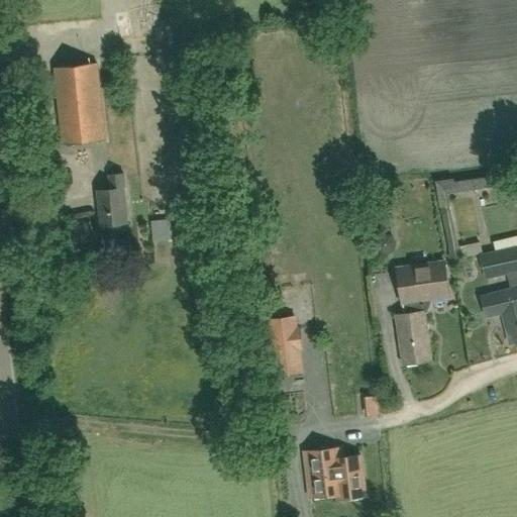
[(63,145),(105,140),(97,64),(55,69),(63,145)]
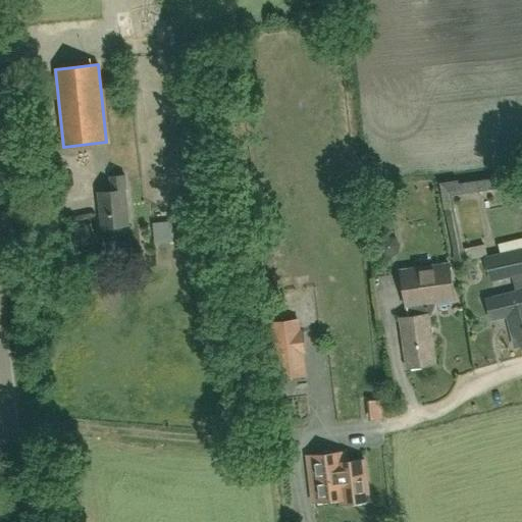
[(454,195),(518,186),(515,173),(439,185),(444,210),(455,207),(454,195)]
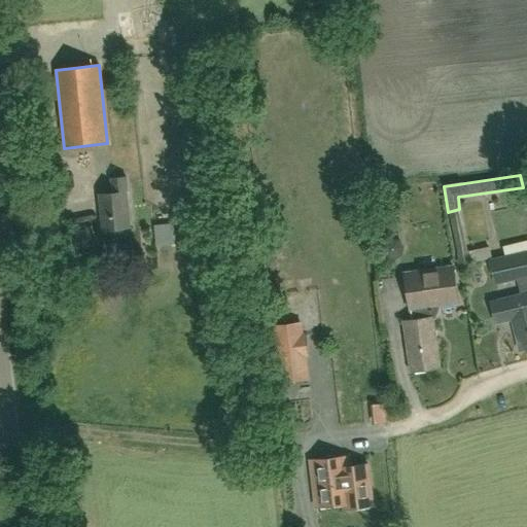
[(101,230),(130,226),(127,192),(128,192),(127,177),(110,178),(111,195),(98,196),(101,230)]
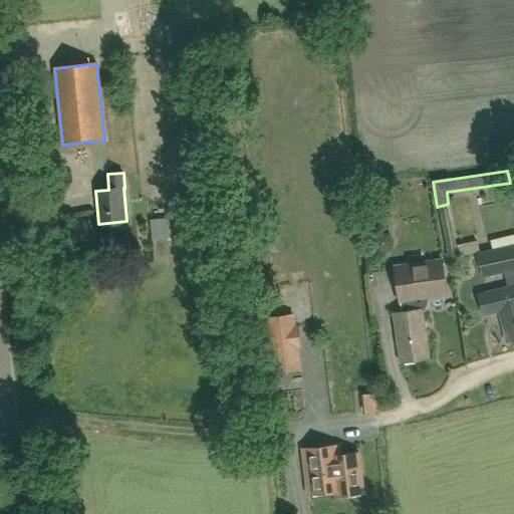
[(513,203),(487,205),(488,228),(513,226),(513,203)]
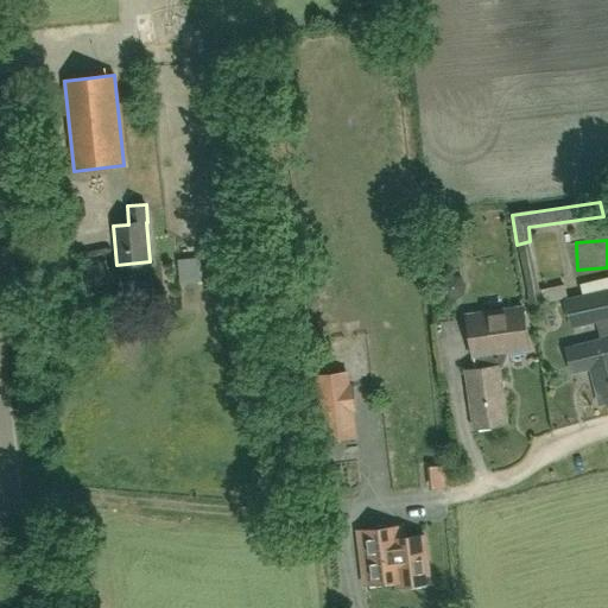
[(543,303),(558,298),(556,286),(538,290),(529,247),(518,249),(530,306),(543,303)]
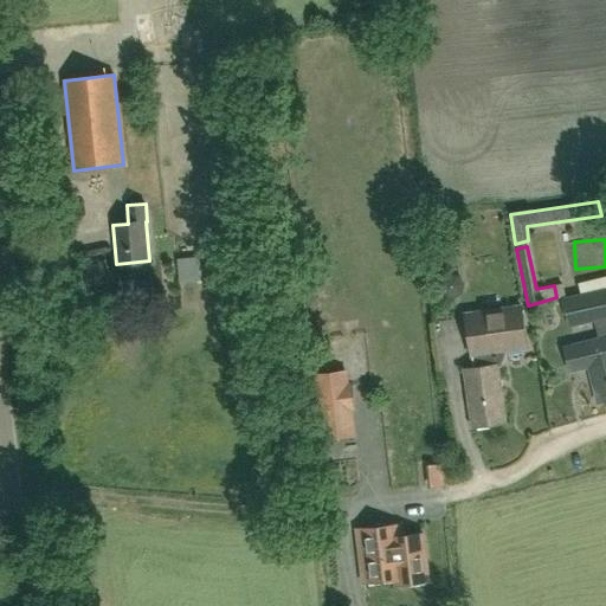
[(605,289),(578,297),(585,322),(595,320),(600,337),(565,347),(571,372),(590,367),(598,403),(605,400),(605,289)]
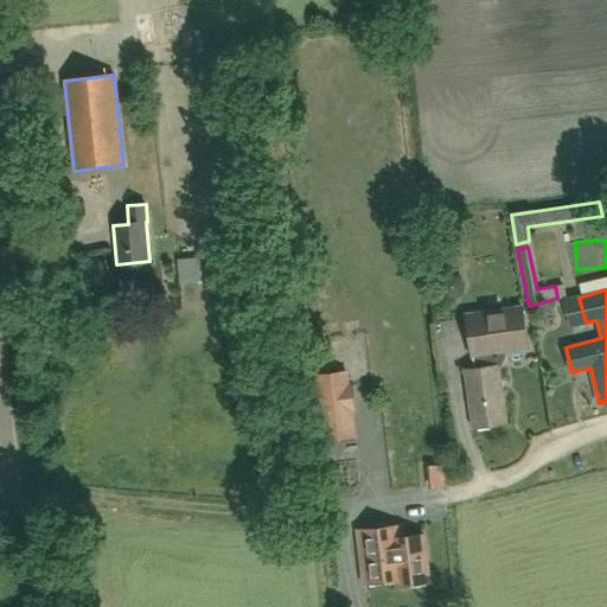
[(477,370),(465,372),(473,429),(505,425),(498,374),(506,352),(526,349),(521,308),(465,318),(471,357),(474,357),(477,370)]
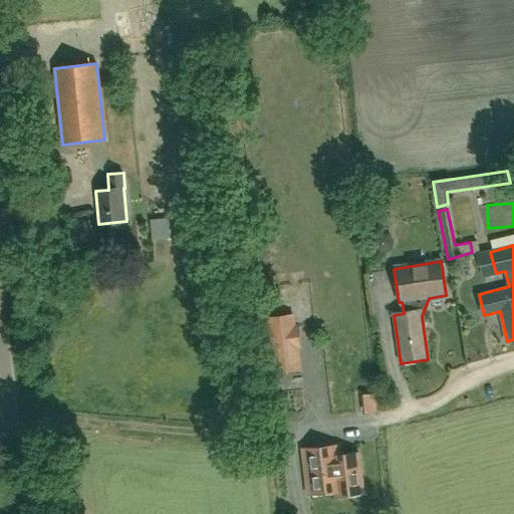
[(299,370),(296,346),(300,345),(298,326),(294,327),(292,314),(268,317),(275,373),(299,370)]
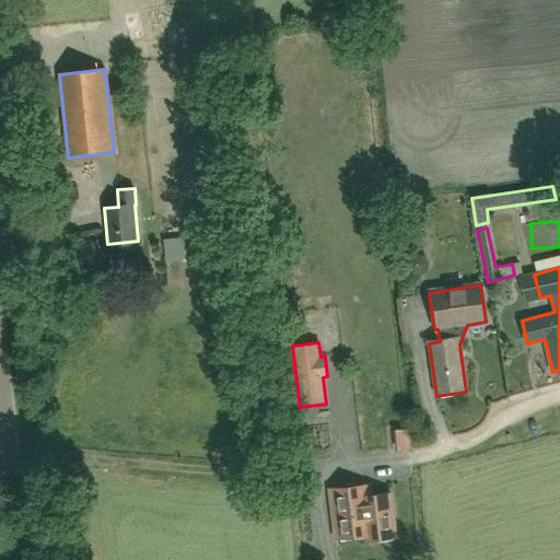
[(415,429),(400,430),(401,451),(416,450),(415,429)]
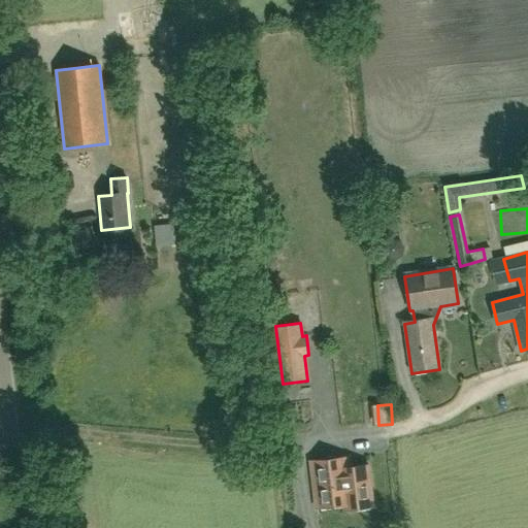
[(316,507),(343,503),(344,509),(372,506),(367,464),(349,467),(348,457),(309,462),(316,507)]
